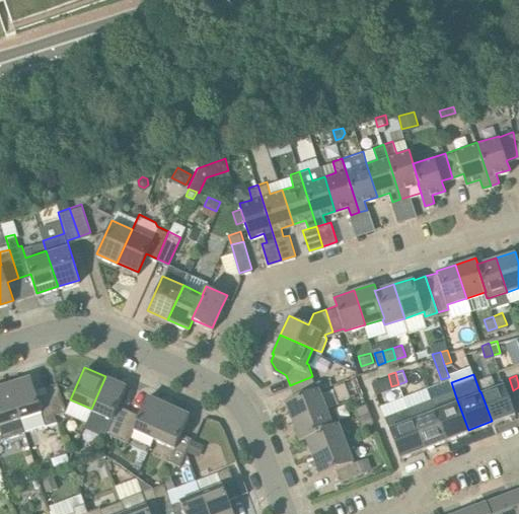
[(55,412),(48,391),(36,394),(30,376),(9,383),(19,417),(41,410),(45,423),(57,419),(55,412)]
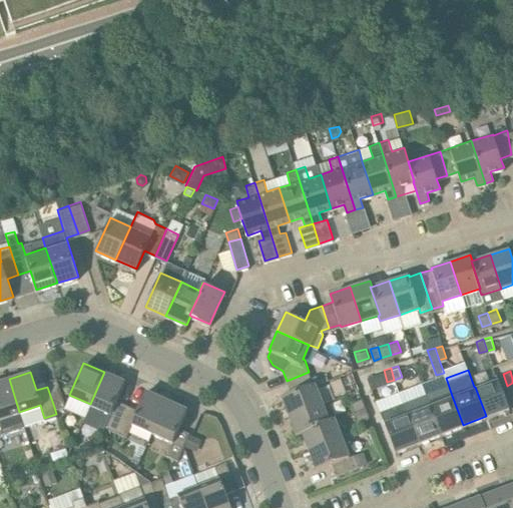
[(115,430),(127,404),(117,399),(125,381),(104,372),(90,404),(109,413),(104,425),(115,430)]
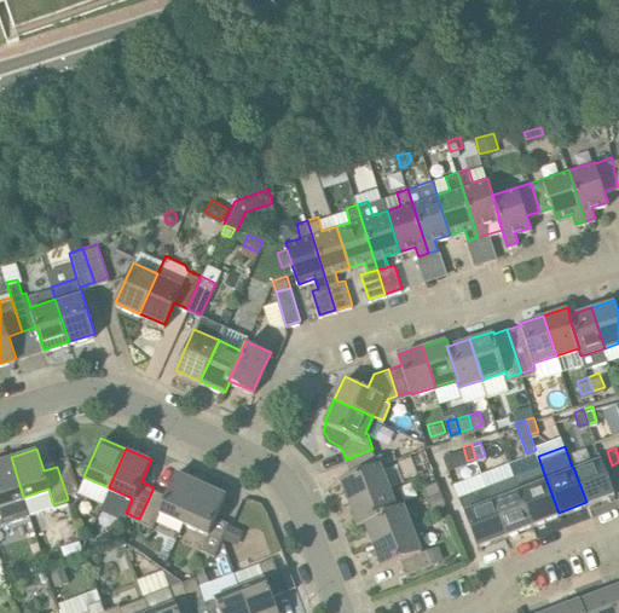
[(350,499),(389,484),(381,461),(377,462),(372,449),(346,460),(351,473),(340,476),(350,499)]
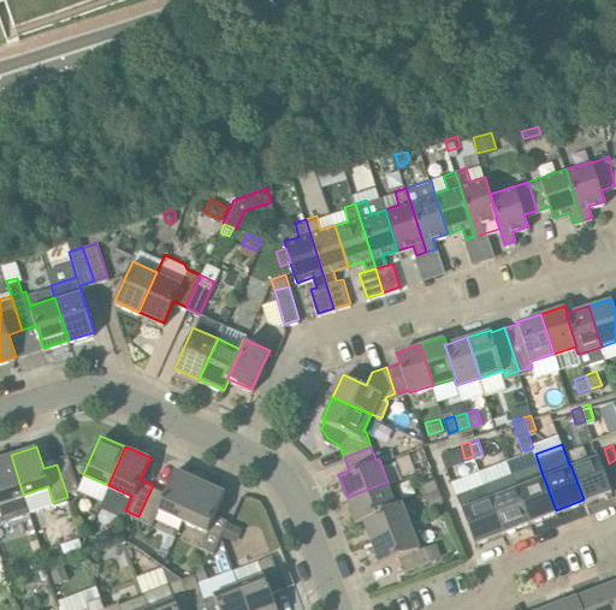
[(65,489),(78,485),(67,452),(54,456),(57,465),(65,489)]
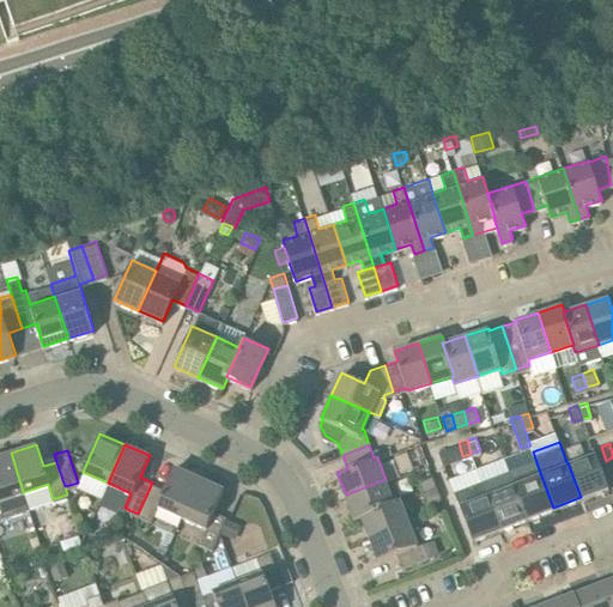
[(608,486),(595,451),(568,462),(581,497),(608,486)]
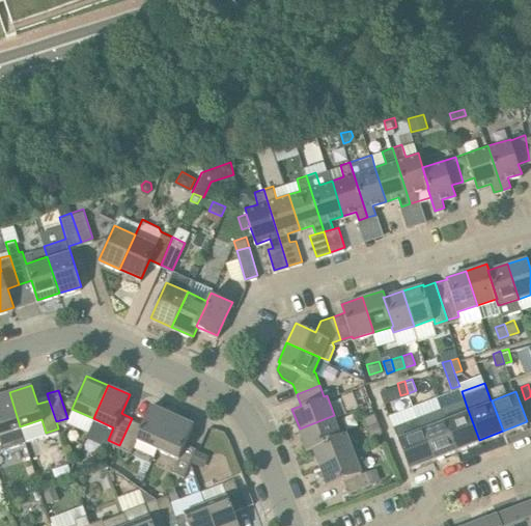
[(0,438),(0,432),(20,426),(9,392),(0,394),(0,446),(2,446),(0,438)]
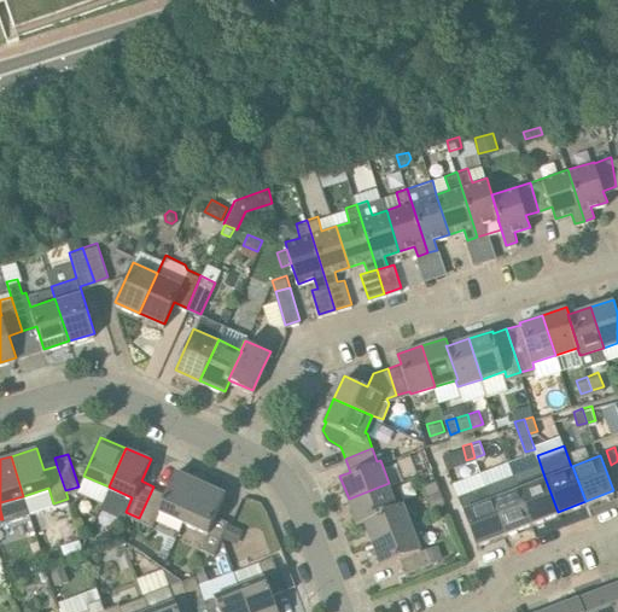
[(158,510),(184,520),(200,482),(175,470),(165,491),(153,487),(139,518),(151,524),(158,510)]
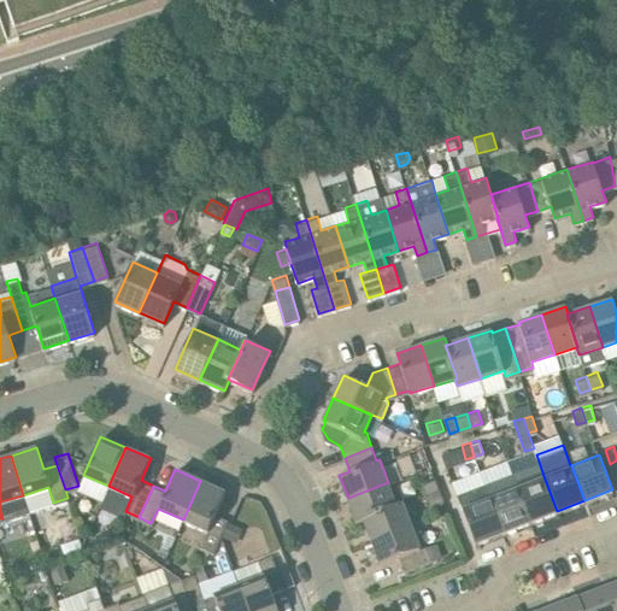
[(425,493),(439,488),(435,476),(422,482),(425,493)]
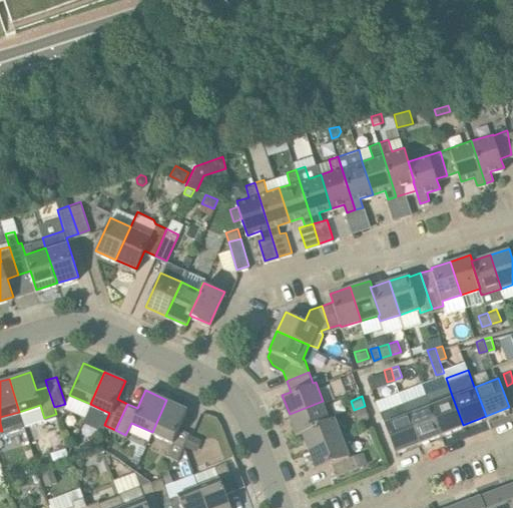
[(441,433),(463,425),(452,396),(430,404),(431,405),(430,405),(441,433)]
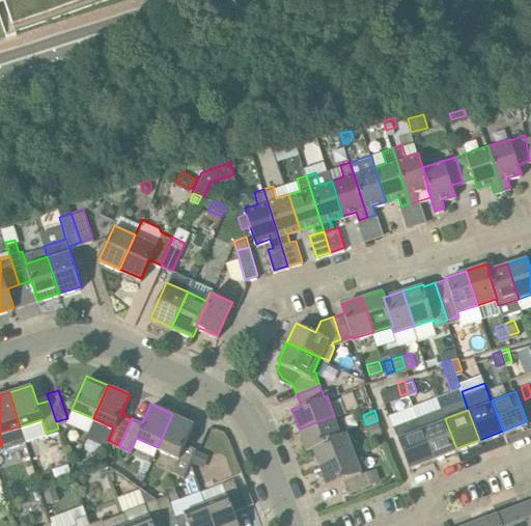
[(184,474),(188,466),(196,447),(186,442),(194,423),(172,414),(158,447),(177,457),(172,469),(184,474)]
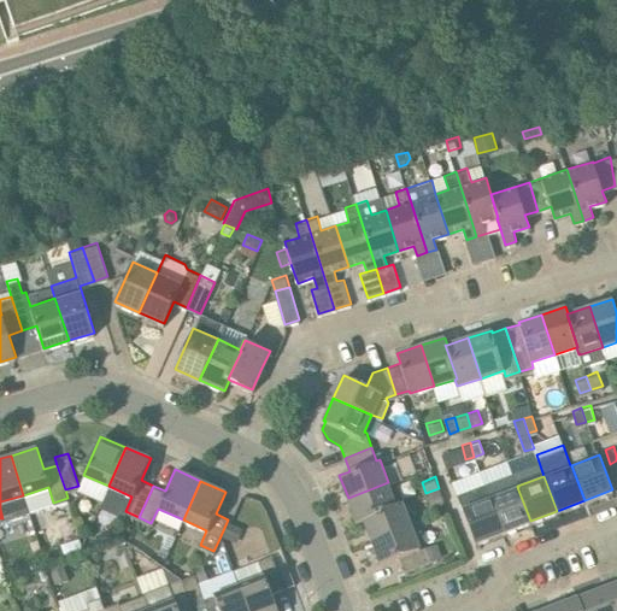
[(364,520),(363,518),(397,505),(397,503),(388,482),(348,498),(357,522),(364,520)]
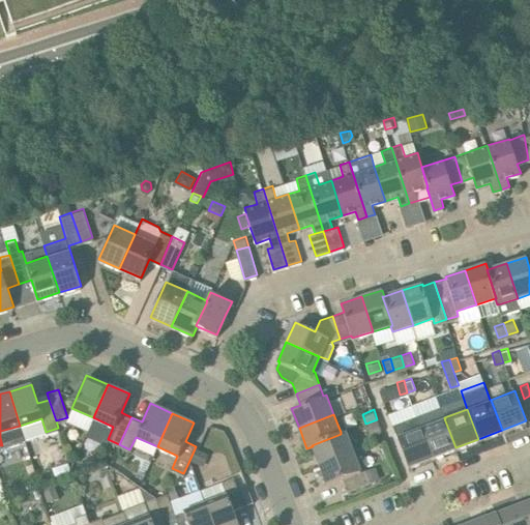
[(433,457),(455,447),(444,418),(445,418),(444,417),(421,427),(433,457)]
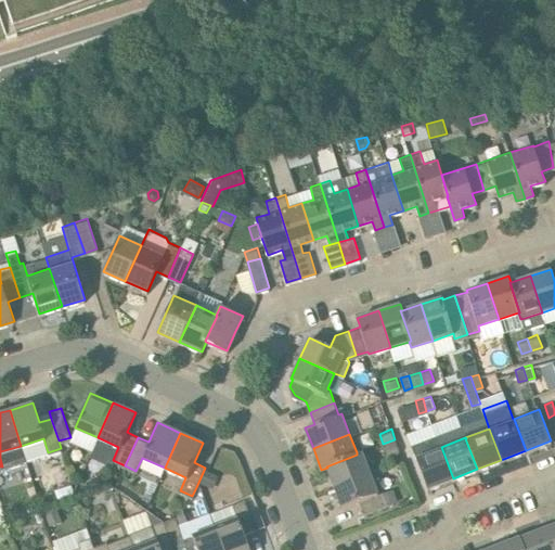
[(395,439),(383,444),(387,455),(399,449),(395,439)]
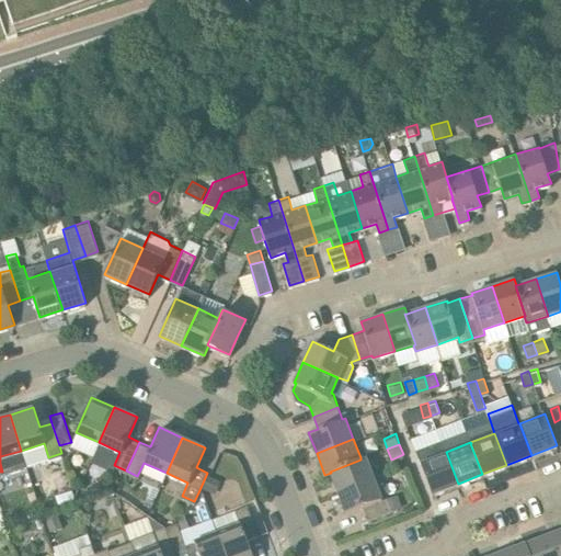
[(432,494),(458,484),(446,452),(420,462),(432,494)]
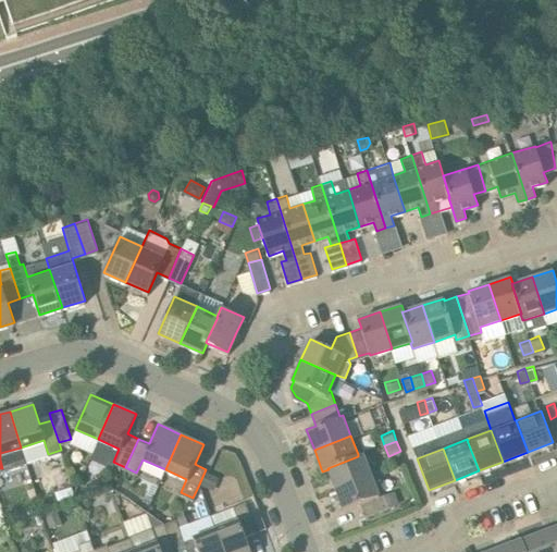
[(329,469),(335,488),(371,474),(363,452),(358,454),(358,456),(327,468),(329,469)]
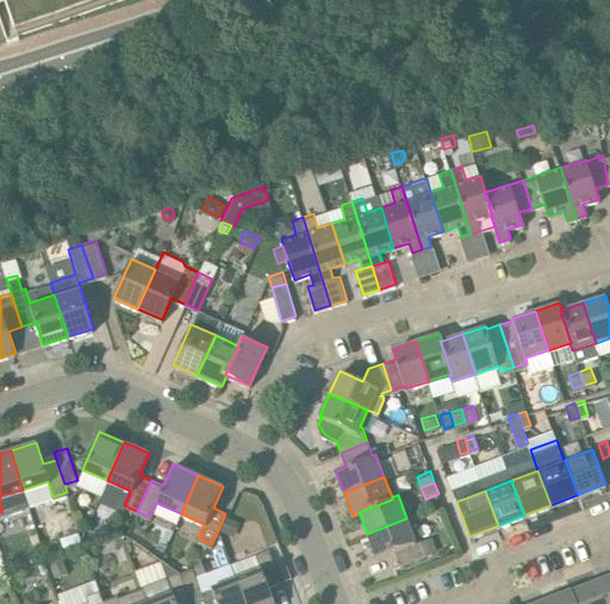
[(221,528),(232,533),(238,518),(226,514),(221,528)]
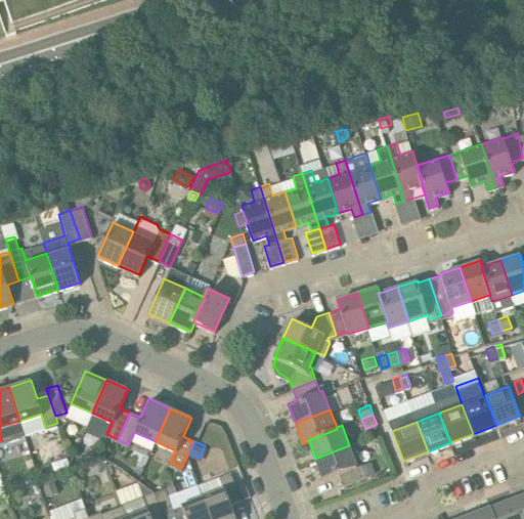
[(366,475),(362,463),(356,465),(349,445),(315,459),(323,478),(339,472),(344,483),(366,475)]
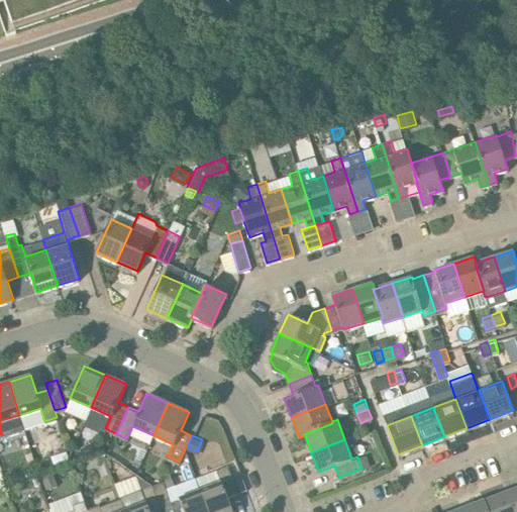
[(57,456),(59,464),(69,461),(66,449),(60,450),(57,456)]
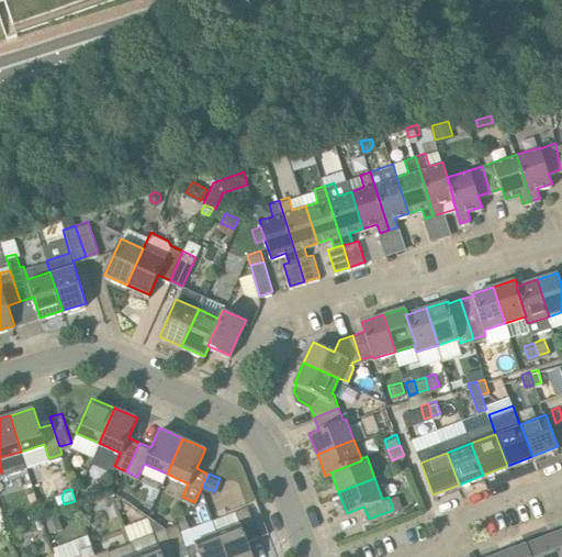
[(133,512),(137,505),(128,500),(122,509),(127,513),(133,512)]
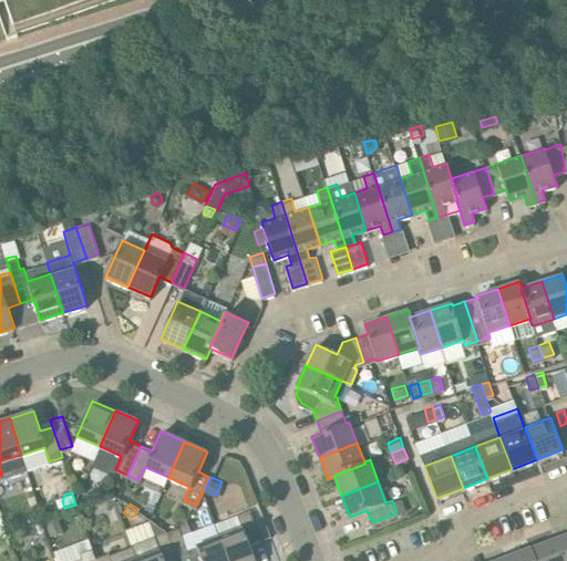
[(219,536),(229,560),(256,560),(249,543),(261,539),(249,509),(237,513),(241,527),(219,536)]
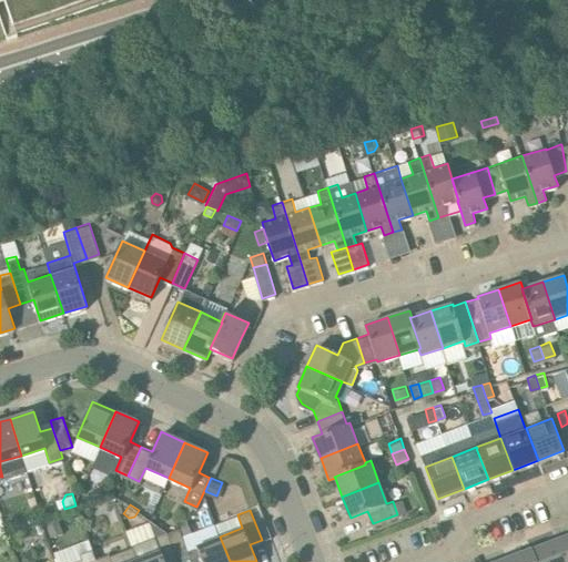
[(58,518),(48,522),(53,534),(63,531),(58,518)]
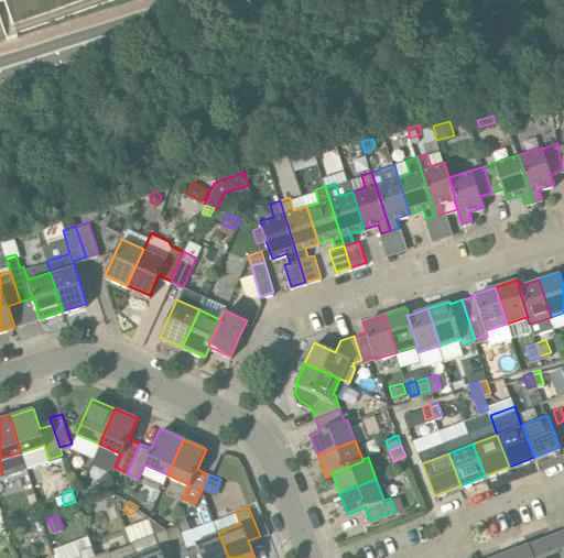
[(184,515),(179,523),(182,532),(192,527),(186,514),(184,515)]
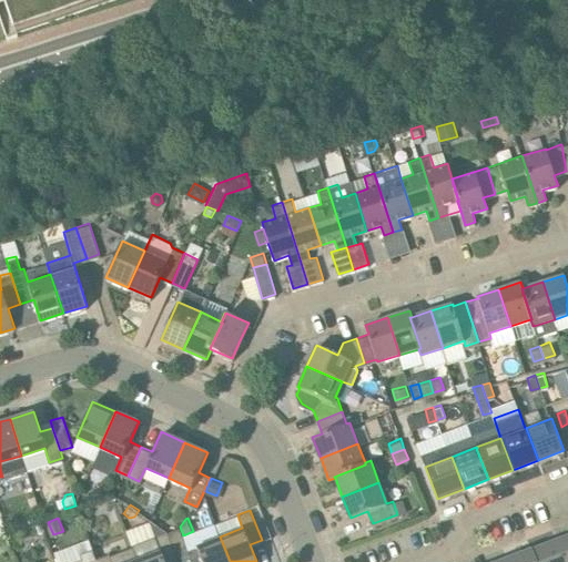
[(166,531),(179,561),(191,558),(183,535),(180,527),(166,531)]
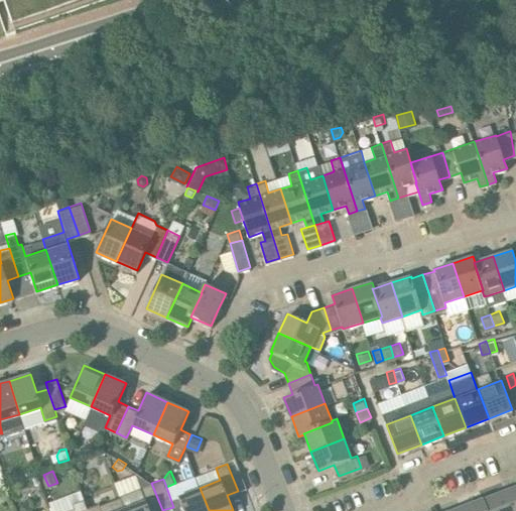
[(120,496),(125,510),(161,510),(162,510),(151,483),(119,495),(120,496)]
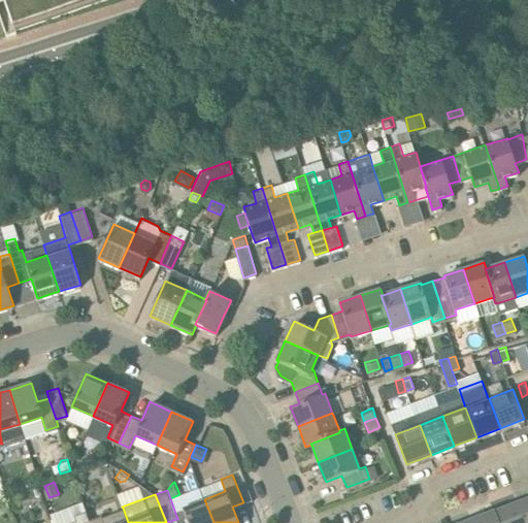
[(525,522),(527,522),(527,497),(518,501),(525,522)]
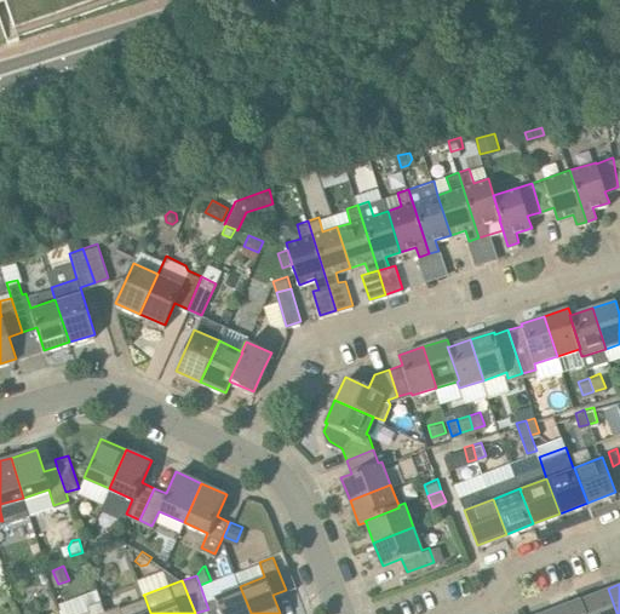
[(220,613),(251,613),(240,586),(214,596),(222,613),(220,613)]
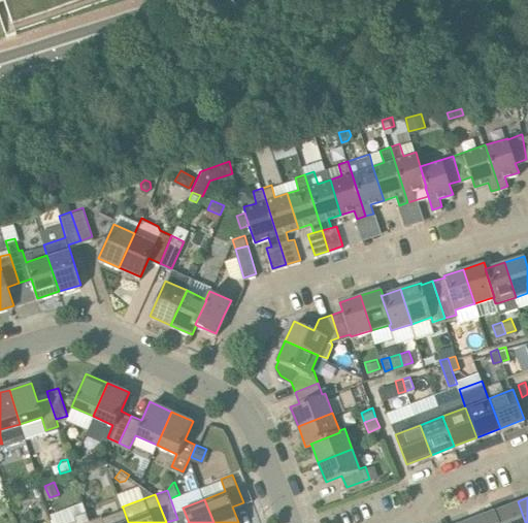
[(494,511),(498,522),(525,522),(518,501),(494,511)]
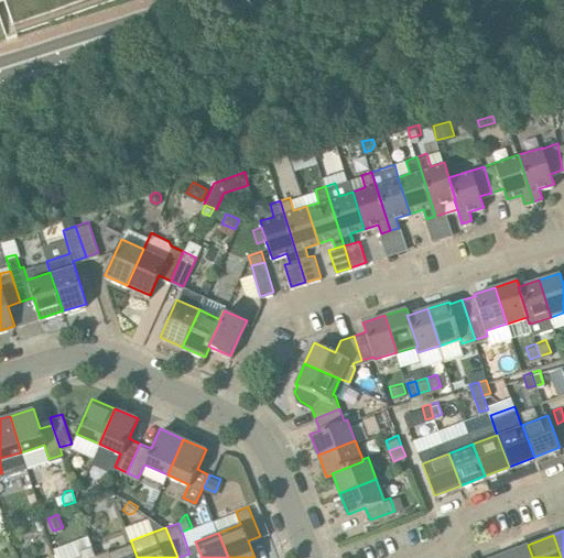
[(137,557),(131,542),(108,550),(107,548),(95,553),(97,557),(137,557)]
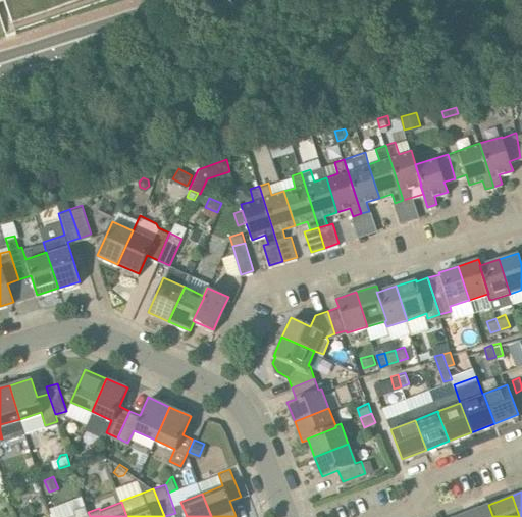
[(90,516),(88,512),(88,513),(85,504),(72,508),(74,513),(63,516),(90,516)]
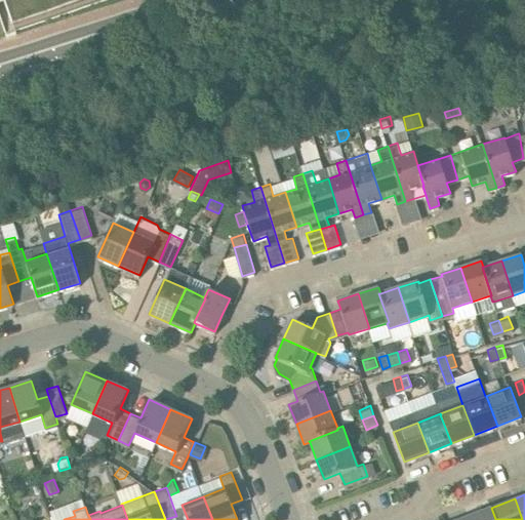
[(495,519),(491,508),(468,516),(469,519),(495,519)]
